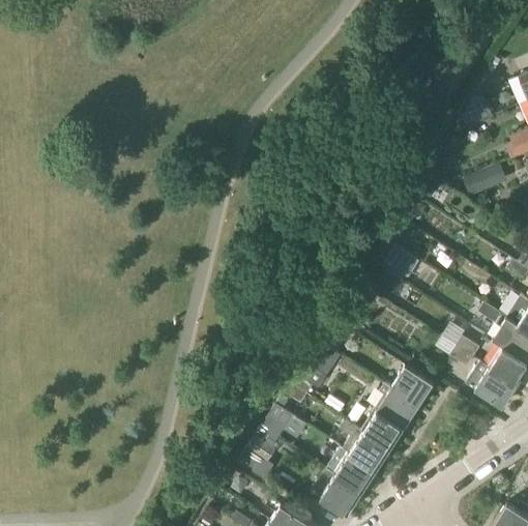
[(527,100),(527,74),(519,78),(527,100)]
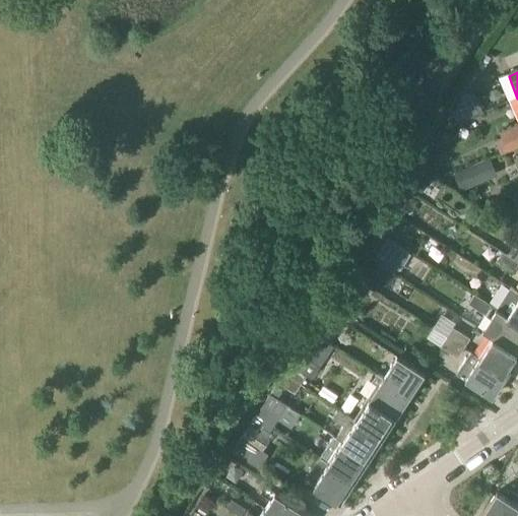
[(449,110),(455,127),(480,115),(474,103),(466,82),(449,110)]
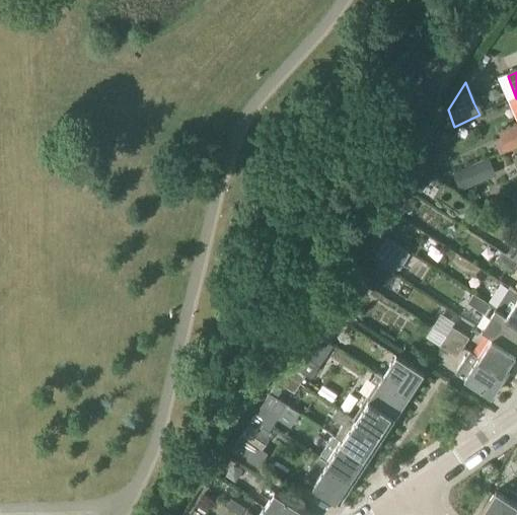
[(516,126),(499,135),(507,153),(516,148),(516,126)]
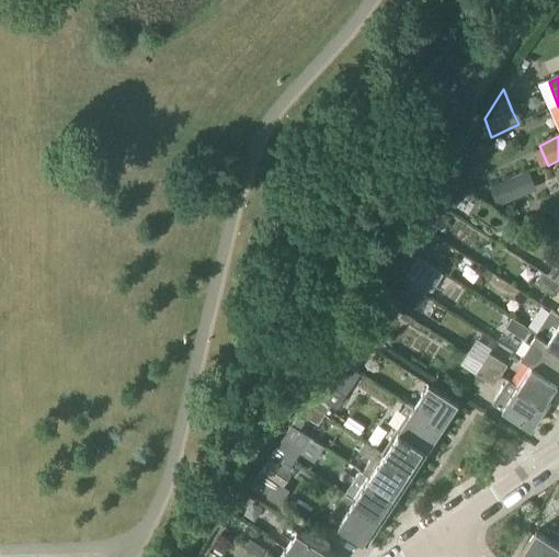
[(526,173),(489,190),(498,209),(535,193),(526,173)]
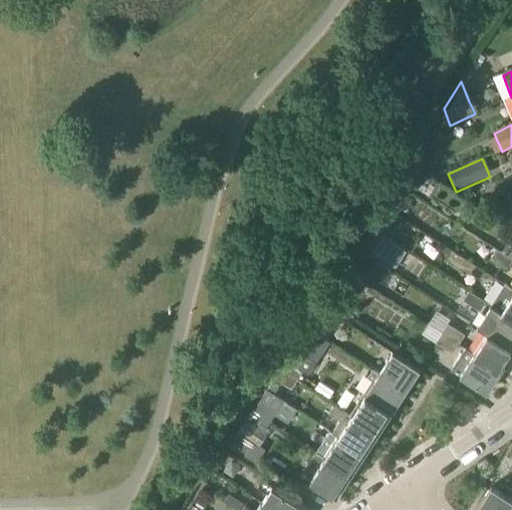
[(411,172),(402,186),(415,195),(424,180),(411,172)]
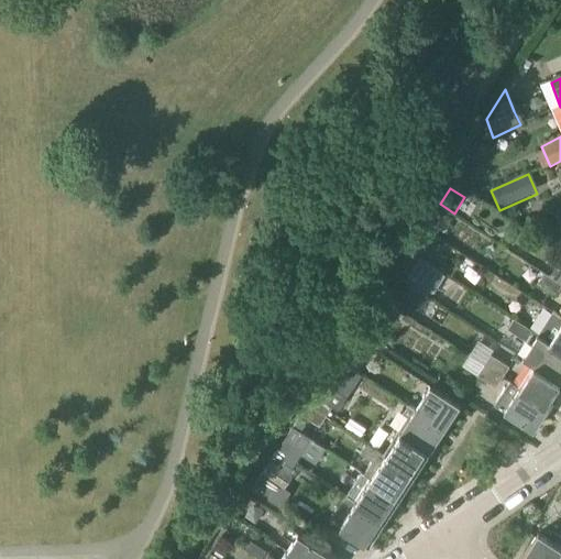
[(425,259),(435,242),(420,232),(409,249),(425,259)]
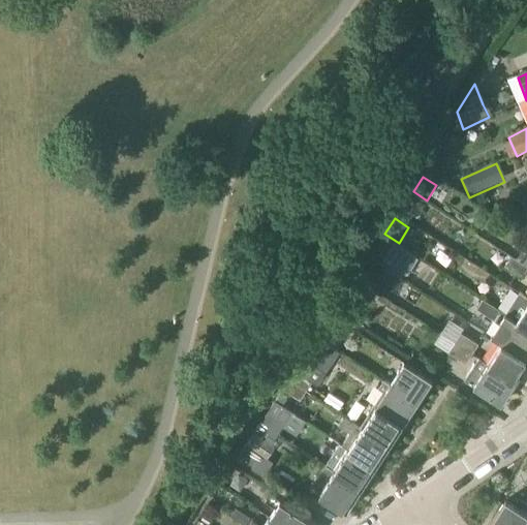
[(416,261),(380,239),(372,253),(380,263),(380,264),(405,279),(416,261)]
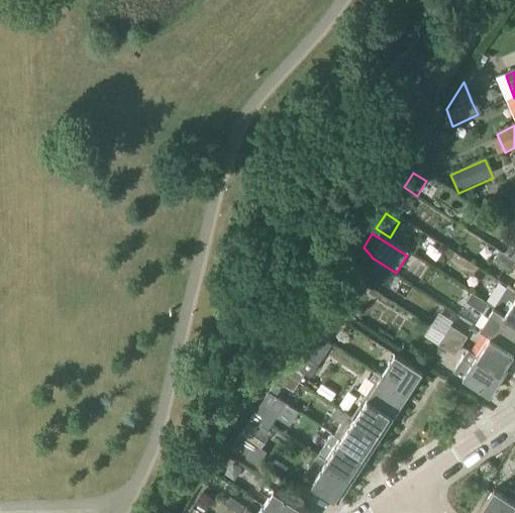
[(491,264),(508,275),(514,265),(497,253),(491,264)]
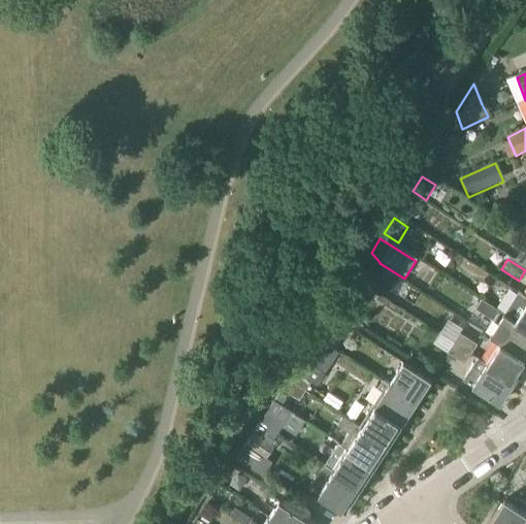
[(353,282),(340,299),(353,307),(360,297),(368,303),(373,295),(353,282)]
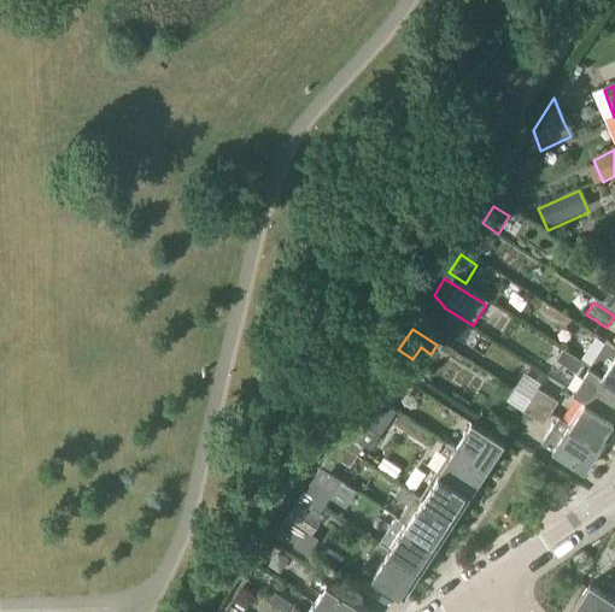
[(614,351),(604,343),(587,369),(601,378),(614,387),(614,351)]
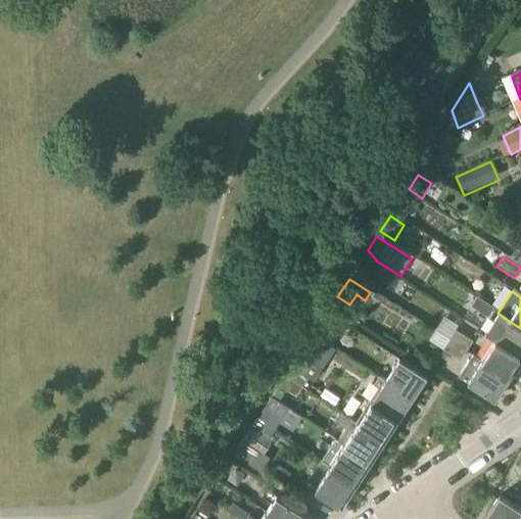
[(487,320),(493,311),(476,299),(470,309),(487,320)]
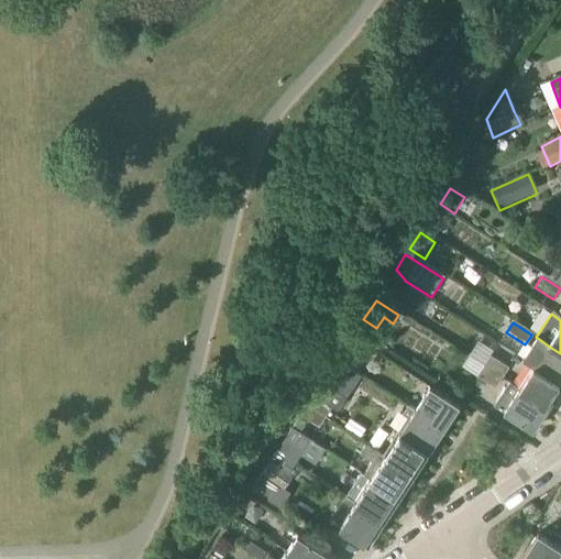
[(520,360),(534,369),(560,386),(560,353),(548,346),(536,337),(520,360)]
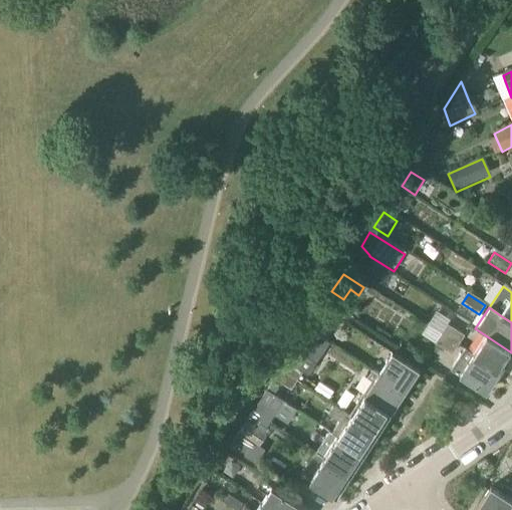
[(306,329),(323,341),(329,331),(312,320),(306,329)]
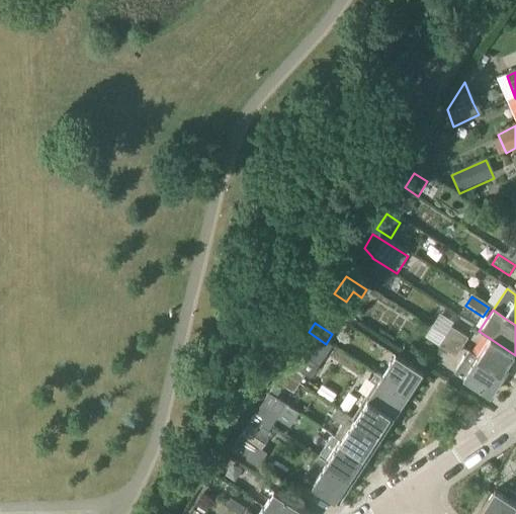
[(444,339),(461,350),(467,340),(451,329),(444,339)]
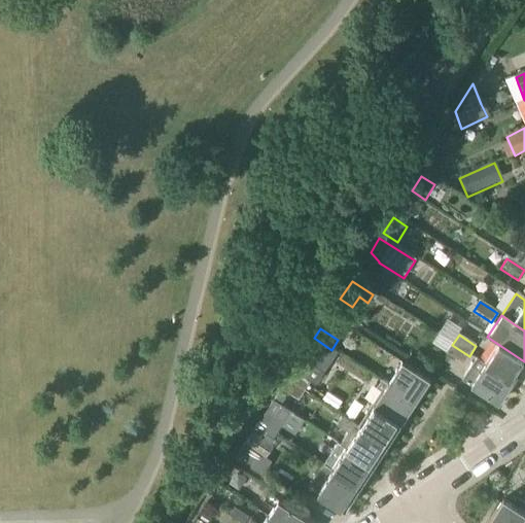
[(452,345),(444,340),(438,349),(446,354),(463,365),(469,356),(452,345)]
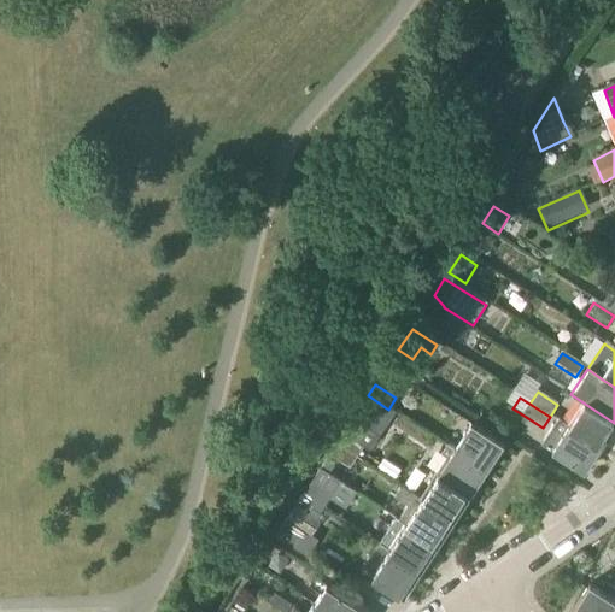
[(614,423),(585,404),(568,428),(601,449),(614,427),(614,423)]
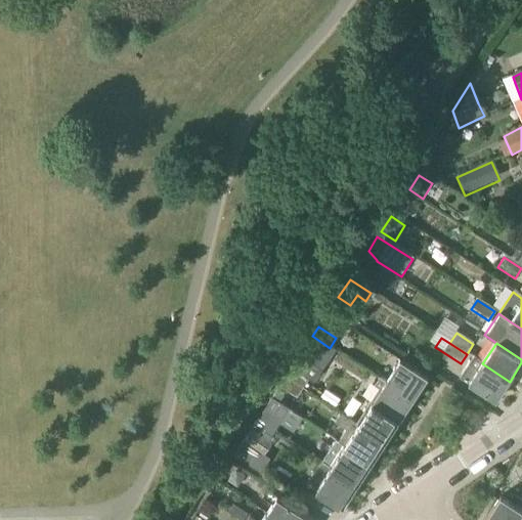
[(297,357),(284,379),(301,390),(307,382),(312,385),(320,373),(297,357)]
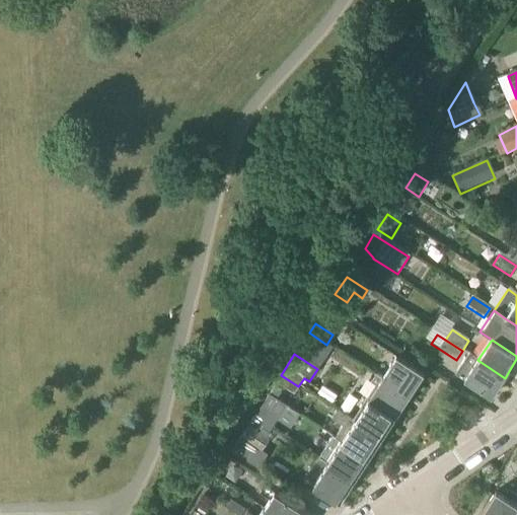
[(453,376),(455,376),(491,399),(505,378),(477,360),(467,355),(453,376)]
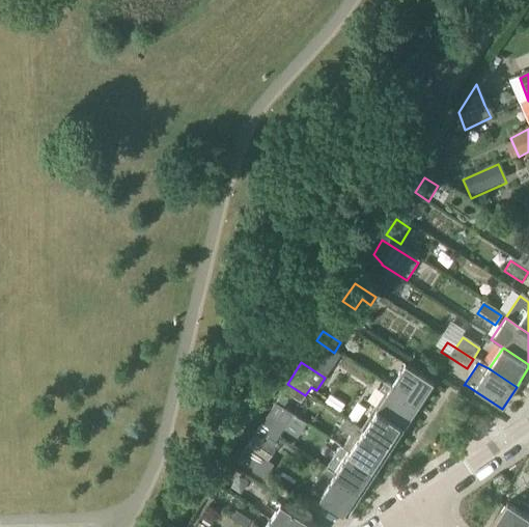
[(391,390),(418,408),(433,385),(405,367),(390,389),(391,390)]
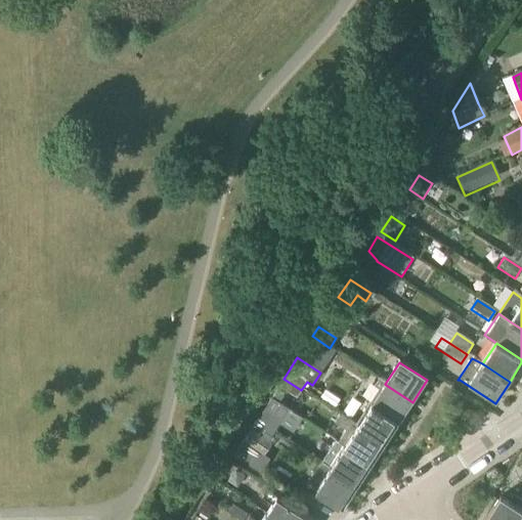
[(301,390),(284,379),(277,389),(295,400),(301,390)]
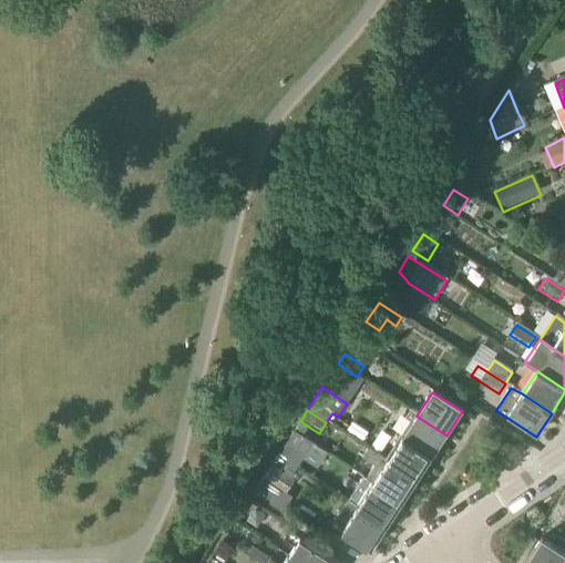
[(402,439),(431,458),(447,436),(418,417),(417,416),(410,411),(406,420),(409,422),(399,437),(401,439),(402,439)]
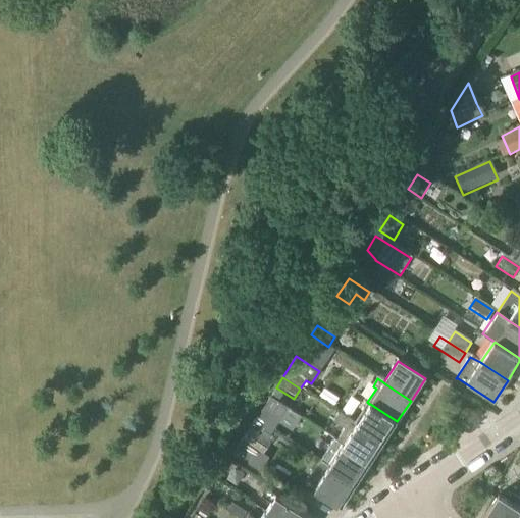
[(270,399),(279,406),(282,401),(281,396),(275,392),(270,399)]
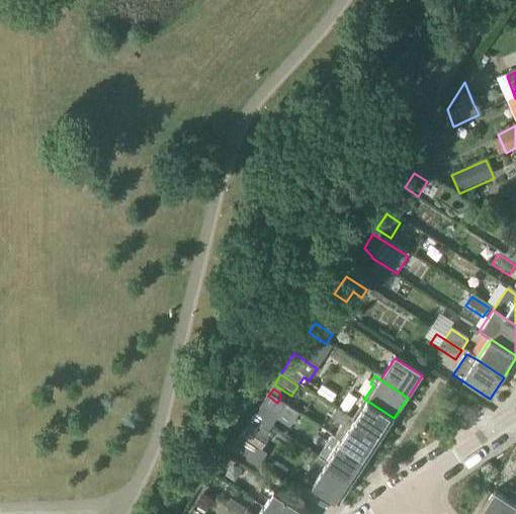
[(268,396),(254,417),(271,428),(284,407),(274,401),(268,397),(268,396)]
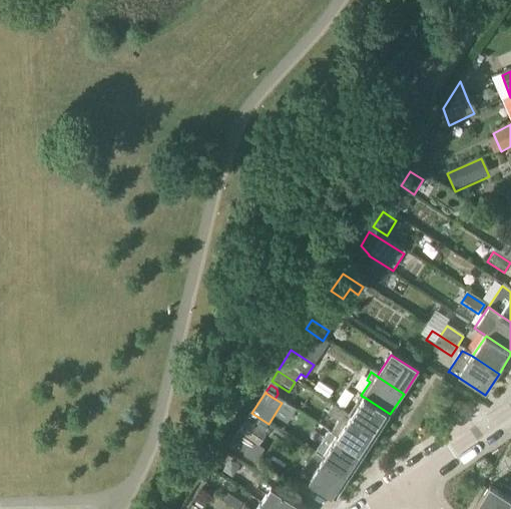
[(390,414),(364,397),(363,397),(350,418),(351,419),(377,435),(390,414)]
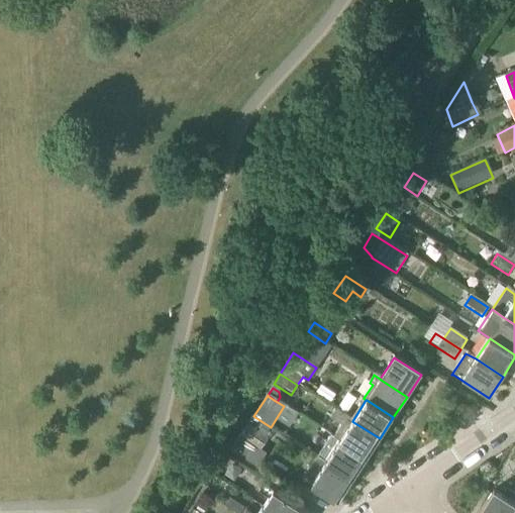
[(340,443),(366,459),(380,438),(353,422),(352,421),(336,410),(330,419),(340,425),(332,438),(338,442),(340,443)]
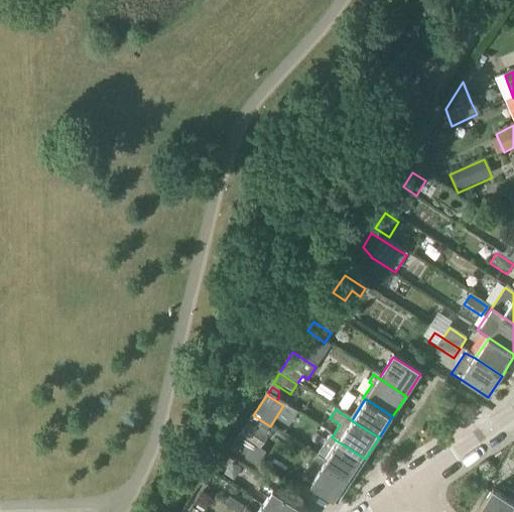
[(264,435),(270,426),(253,415),(247,424),(248,426),(241,437),(240,436),(233,446),(253,461),(260,450),(250,443),(258,432),(264,435)]
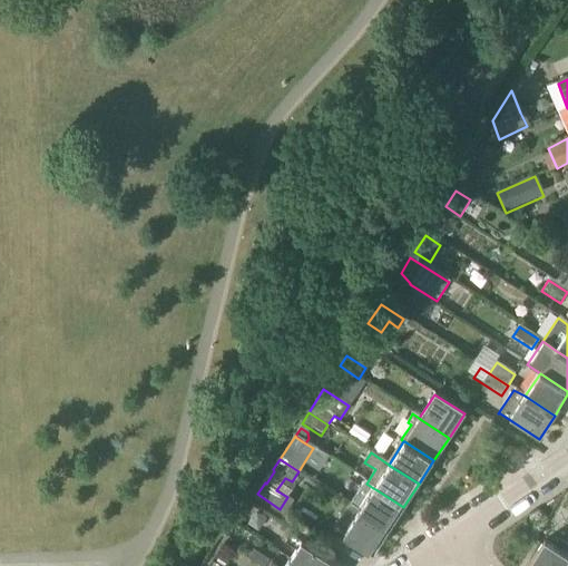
[(403,507),(375,489),(373,488),(359,510),(389,530),(403,507)]
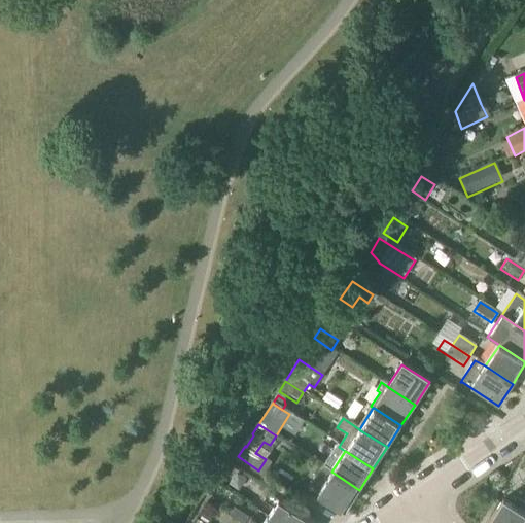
[(321,465),(307,488),(345,513),(359,490),(331,472),(321,465)]
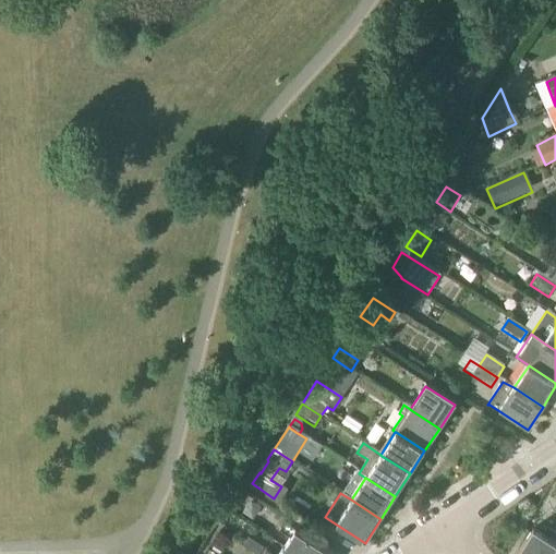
[(282,550),(288,553),(329,553),(283,524),(278,532),(288,539),(282,550)]
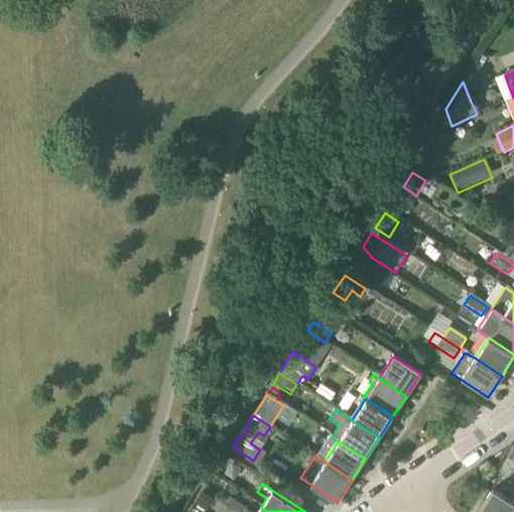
[(510,511),(513,507),(492,493),(479,511),(510,511)]
